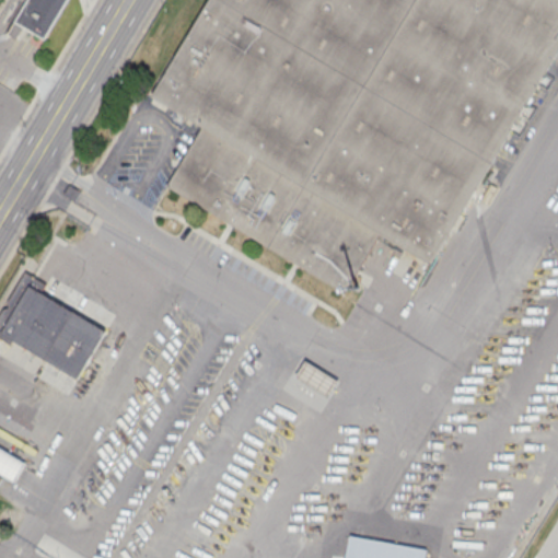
[(26,0),(68,0),(44,42),(13,23),(26,0)]
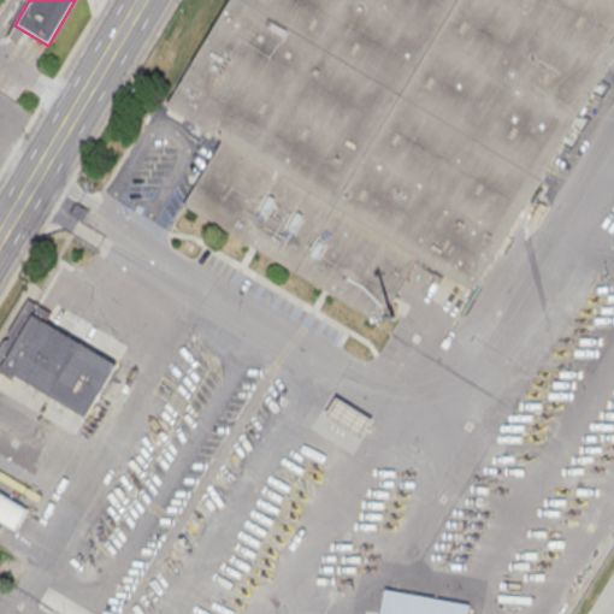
[(613,0),(613,49),(474,290),(418,260),(378,323),(182,204),(220,143),(165,107),(229,0),(613,0)]
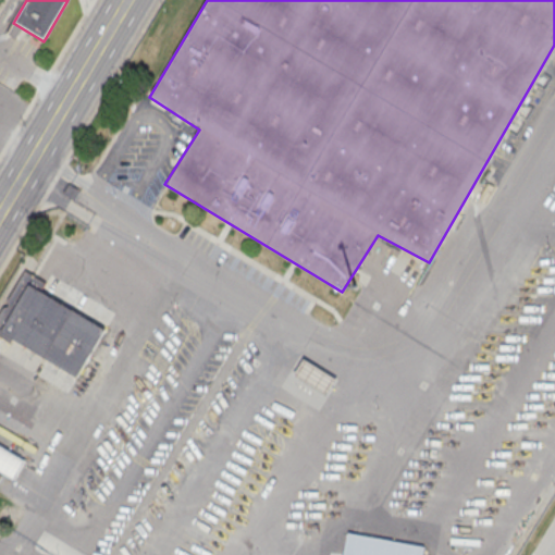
[(539,337),(554,306),(554,258),(534,247),(456,396),(485,411),(527,331),(539,337)]
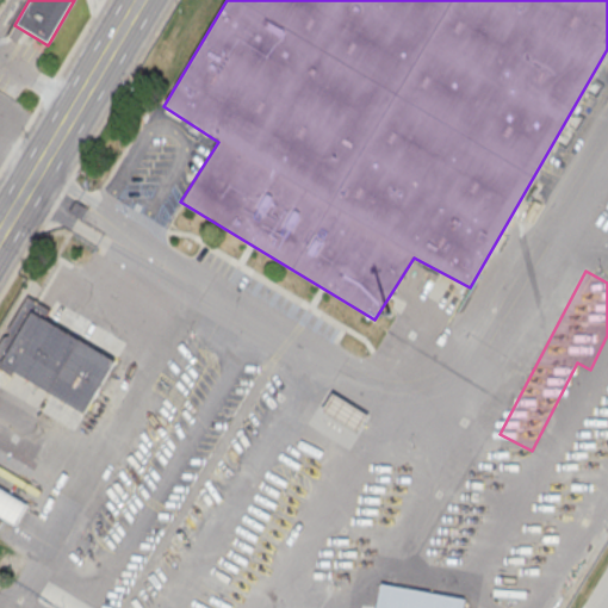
[(25,298),(5,332),(7,337),(1,337),(0,340),(0,370),(8,376),(14,372),(18,376),(82,414),(112,363),(43,318),(47,310),(25,298)]
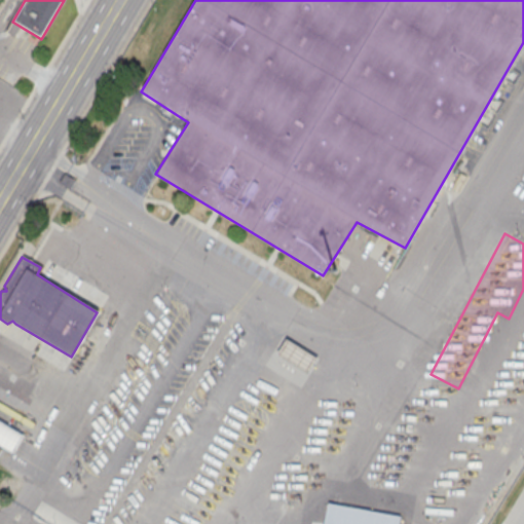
[(285,340),(276,354),(308,373),(316,360),(285,340)]
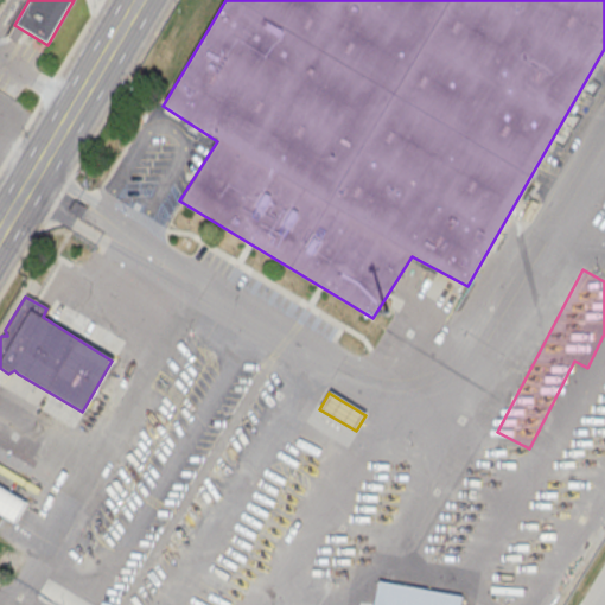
[(23,504),(0,488),(0,510),(12,520),(23,504)]
